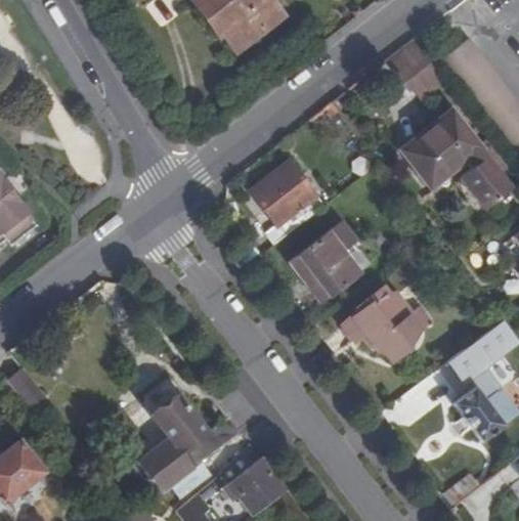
[(197,0),(222,33),(227,29),(241,47),(287,11),(277,0),(197,0)]
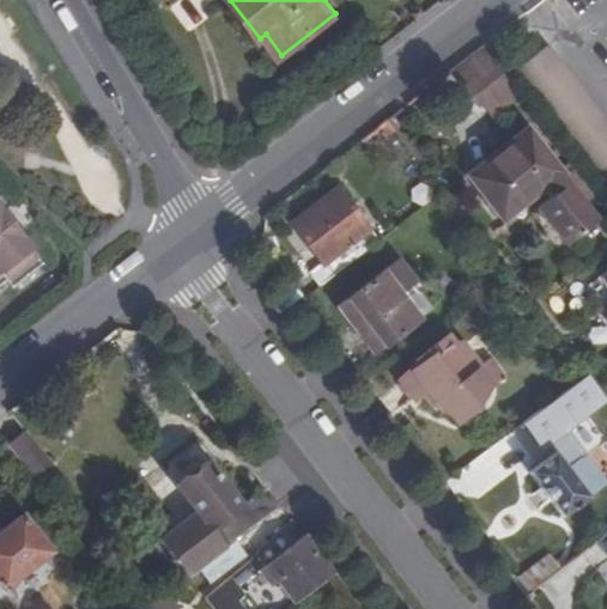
[(606,119),(548,42),(520,65),(606,177),(606,119)]
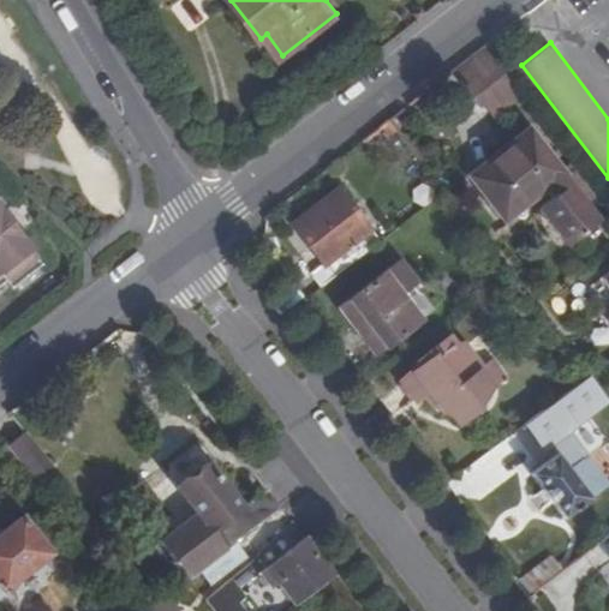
[(518,83),(503,63),(473,87),(488,106),(518,83)]
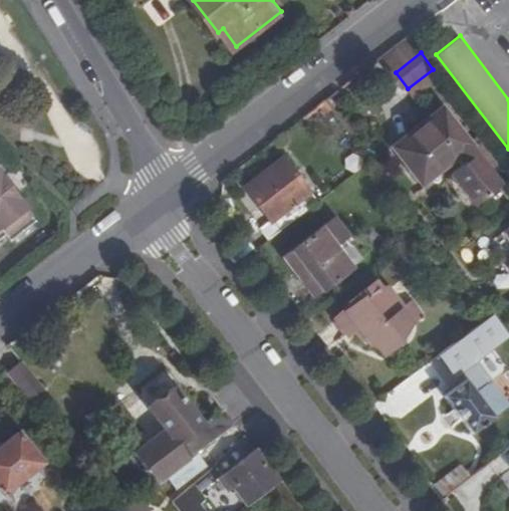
[(448,110),(401,147),(429,185),(476,147),(448,110)]
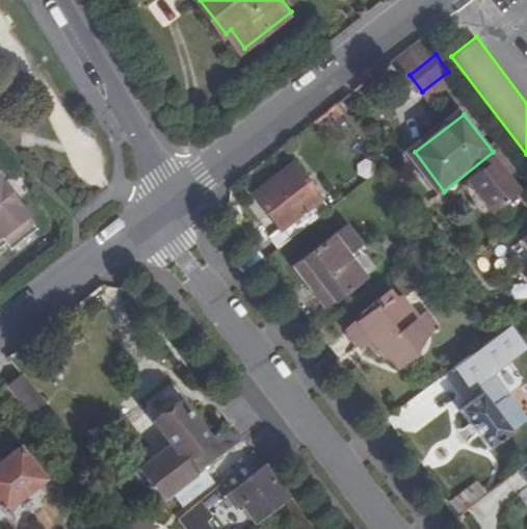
[(489,169),(473,184),(498,214),(523,194),(494,155),(483,163),(489,169)]
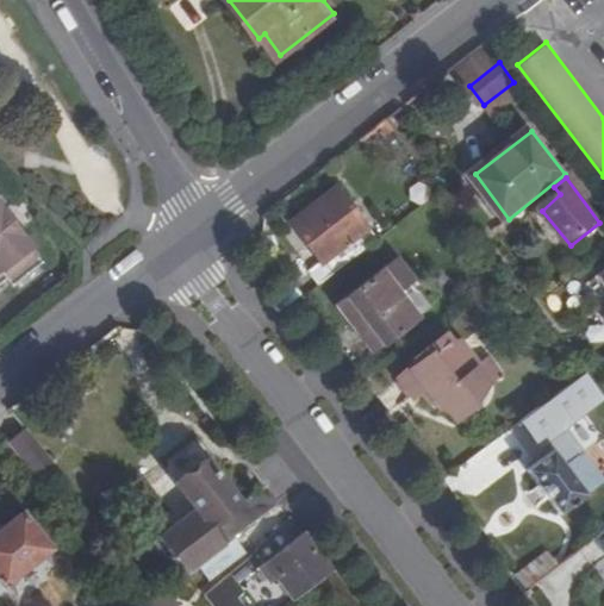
[(316,273),(325,283),(384,238),(343,186),(296,223),(328,262),(316,273)]
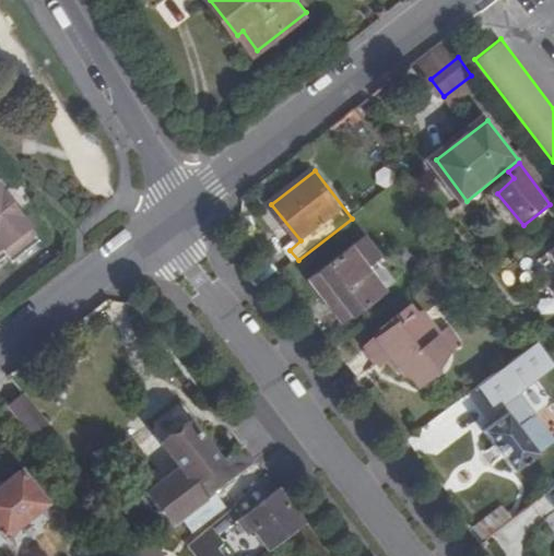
[(0,247),(6,243),(12,251),(39,231),(0,179),(0,247)]
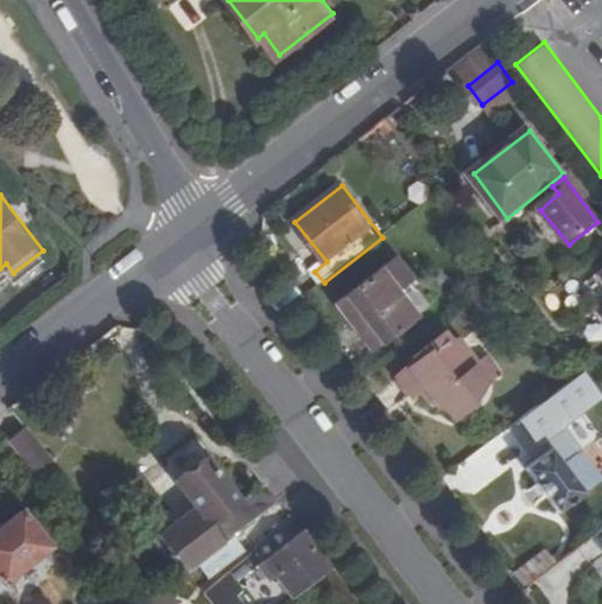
[(49,259),(43,250),(13,273),(19,281),(49,259)]
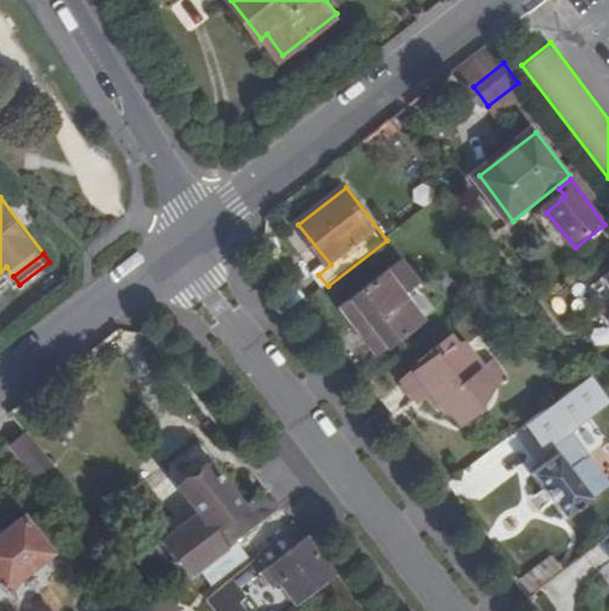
[(381,353),(425,318),(405,292),(417,281),(401,261),(345,306),(381,353)]
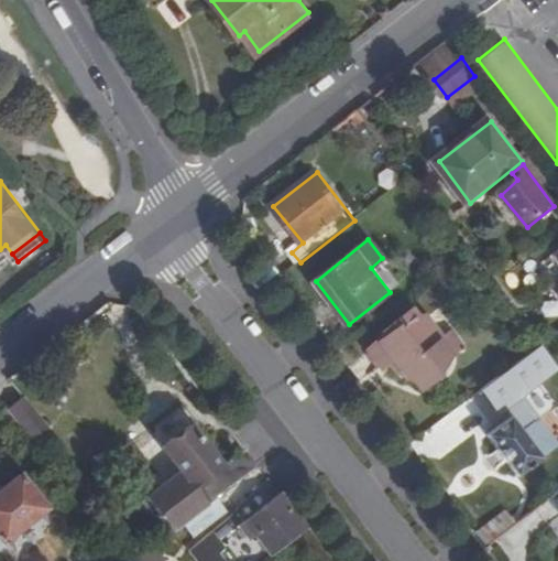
[(0,262),(12,254),(6,245),(0,249),(0,262)]
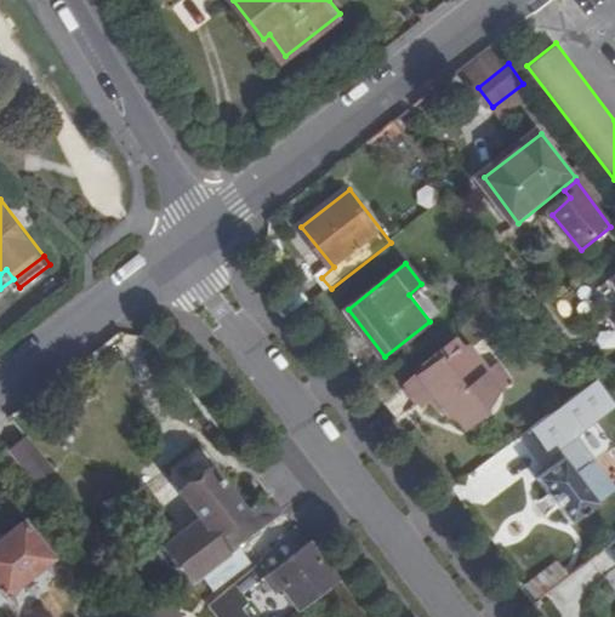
[(456,342),(426,365),(431,371),(411,386),(425,404),(437,394),(454,417),(457,415),(466,426),(485,411),(482,406),(500,393),(489,378),(491,376),(474,350),(467,356),(456,342)]
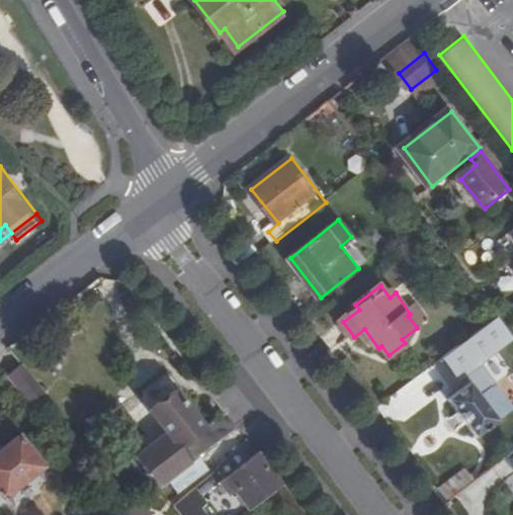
[(498,317),(447,355),(464,376),(479,365),(487,375),(510,357),(502,347),(512,340),(512,335),(498,317)]
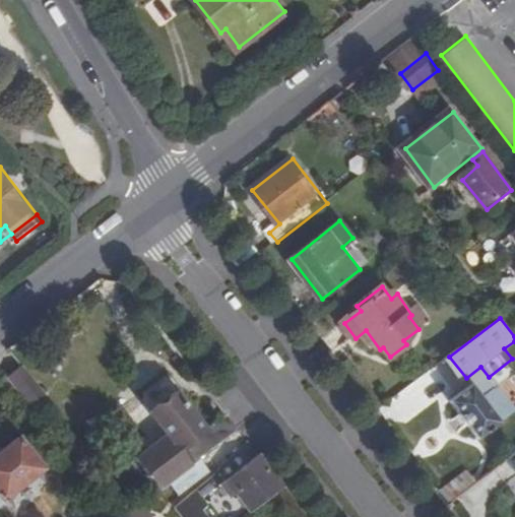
[(24,365),(8,377),(36,413),(52,401),(24,365)]
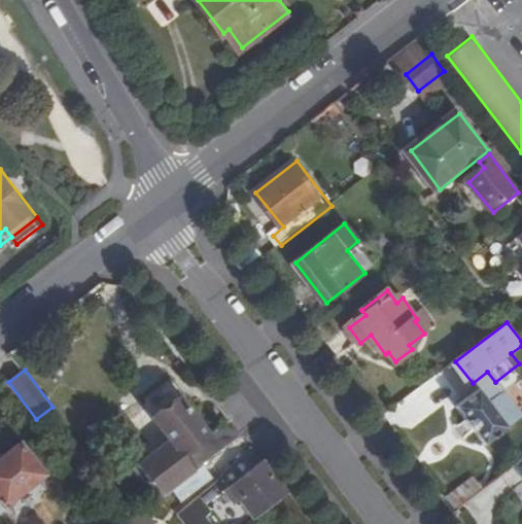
[(487,444),(521,418),(521,414),(505,393),(491,404),(481,391),(459,408),(487,444)]
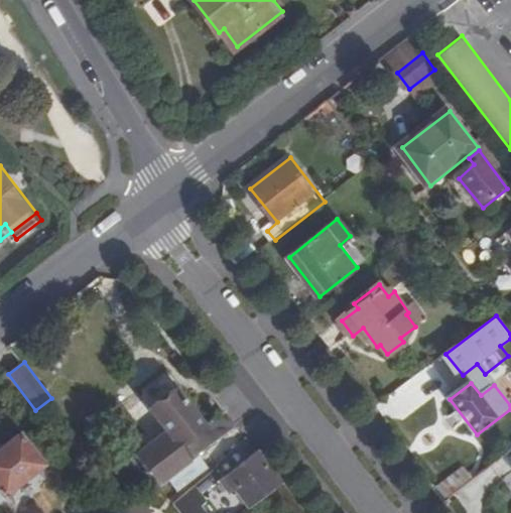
[(199,455),(238,424),(224,407),(203,423),(175,385),(149,404),(165,427),(133,451),(160,484),(199,455)]
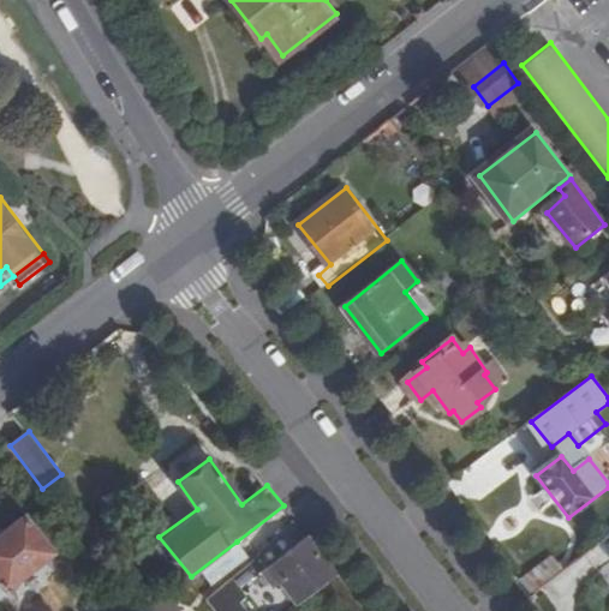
[(24,514),(0,532),(0,603),(10,597),(5,591),(53,552),(24,514)]
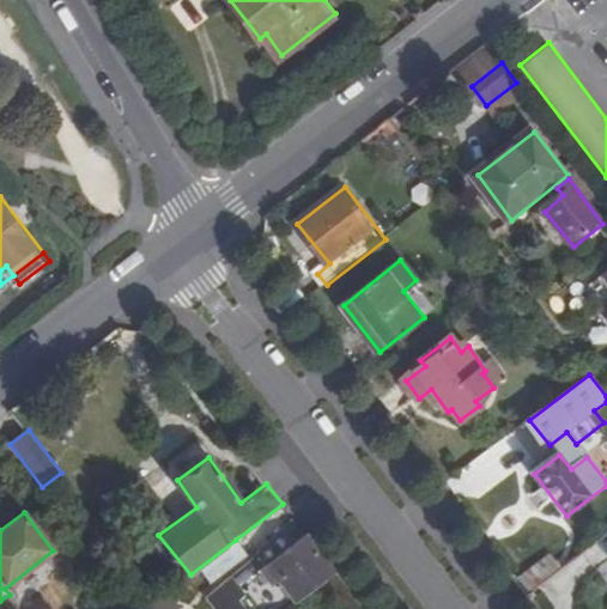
[(268,562),(296,601),(333,572),(305,534),(268,562)]
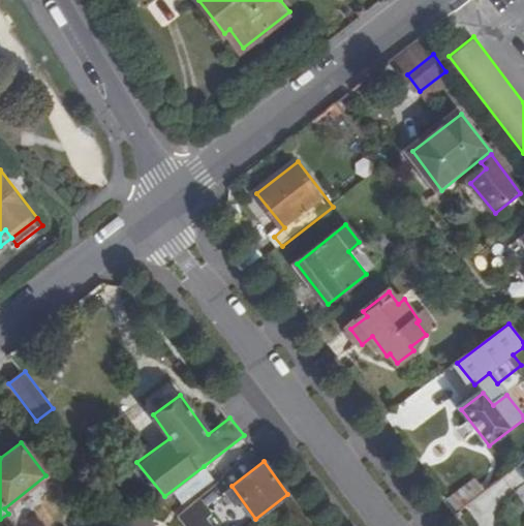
[(213,478),(204,466),(164,496),(174,508),(213,478)]
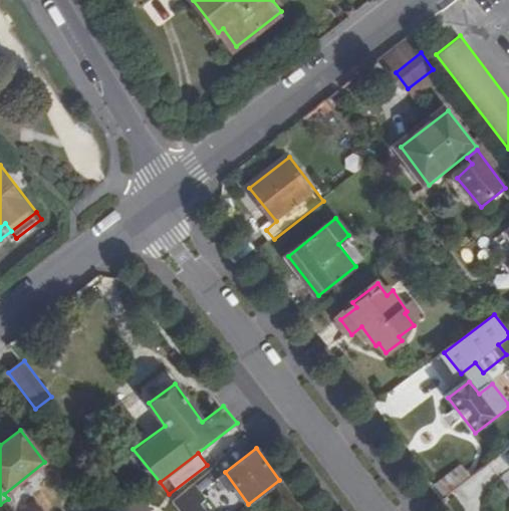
[(460,466),(437,483),(447,497),(470,479),(460,466)]
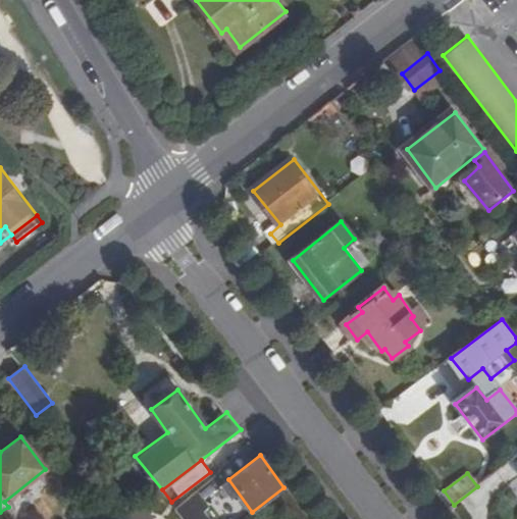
[(175,507),(185,518),(191,518),(205,509),(194,494),(175,507)]
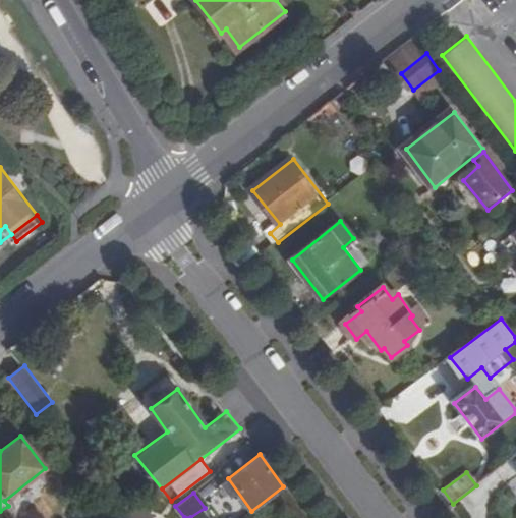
[(190,517),(220,517),(209,504),(205,508),(190,517)]
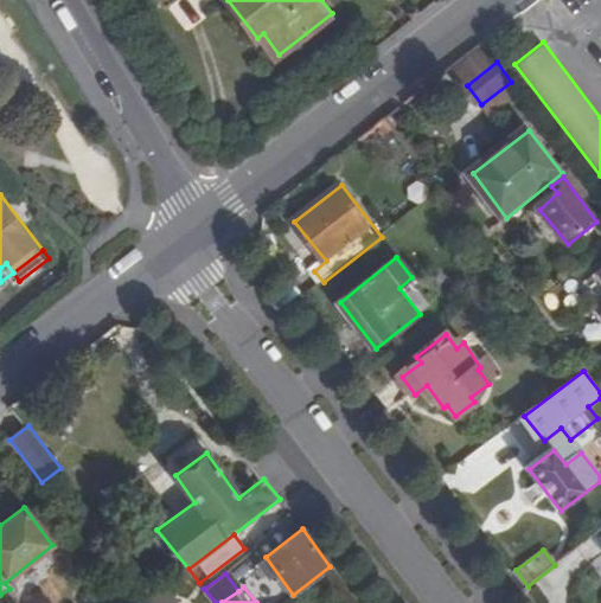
[(142,602),(174,602),(162,588),(142,602)]
